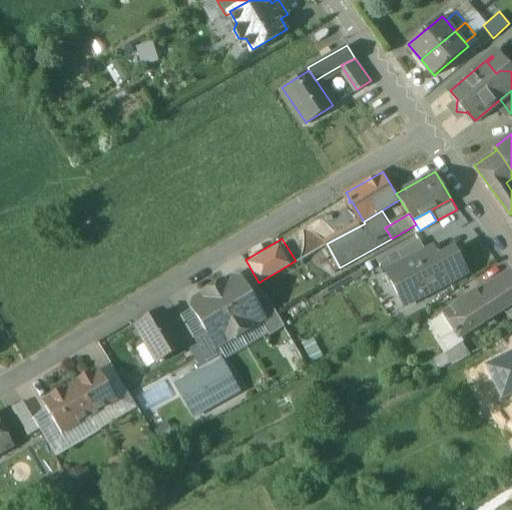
[(421,240),(399,251),(405,263),(426,251),(421,240)]
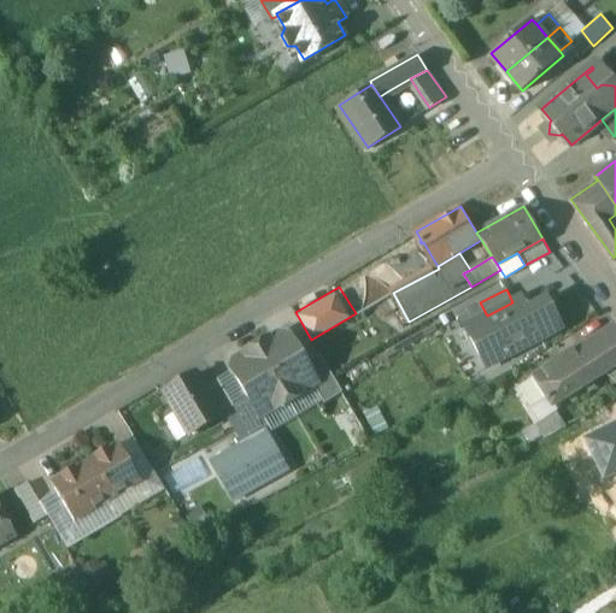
[(547,299),(529,308),(541,331),(540,332),(543,336),(562,326),(547,299)]
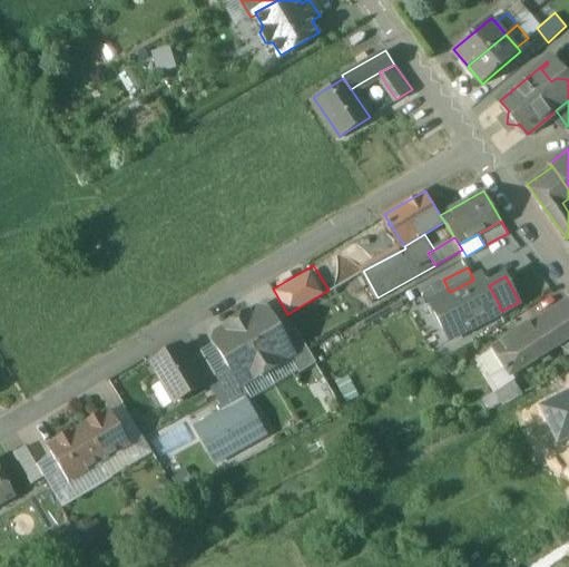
[(450,292),(440,296),(449,314),(440,319),(450,338),(468,329),(466,324),(499,308),(500,306),(489,285),(486,281),(477,285),(473,280),(450,292)]
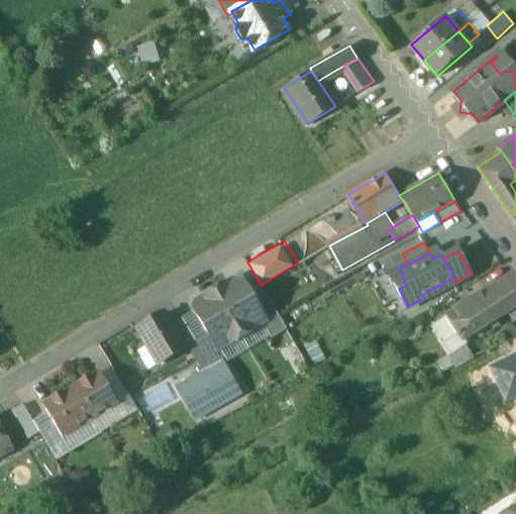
[(481,291),(446,313),(447,315),(458,332),(459,335),(460,335),(463,339),(515,306),(515,271),(481,292),(481,291)]
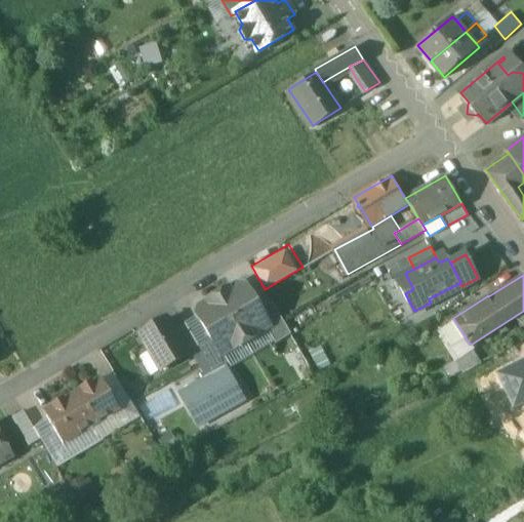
[(247,285),(240,283),(231,288),(230,286),(218,293),(247,340),(257,334),(256,332),(268,326),(269,325),(260,311),(262,310),(260,309),(247,285)]
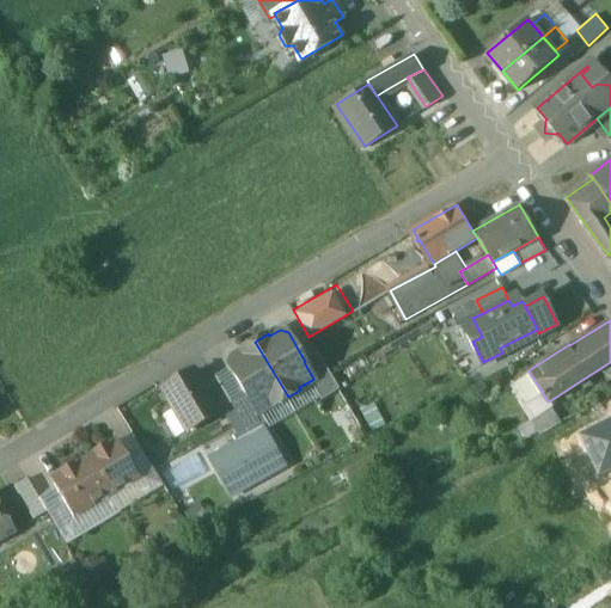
[(288,397),(255,342),(243,349),(244,350),(233,357),(231,366),(248,393),(249,394),(250,394),(261,411),(262,410),(274,403),(276,404),(288,397)]
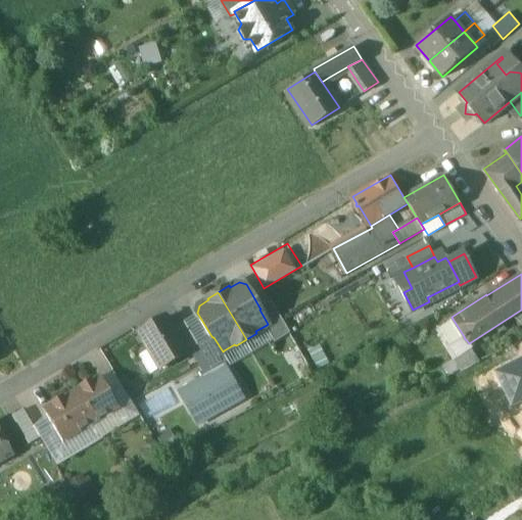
[(272,299),(259,308),(261,309),(259,310),(268,324),(267,325),(276,340),(291,331),(272,299)]
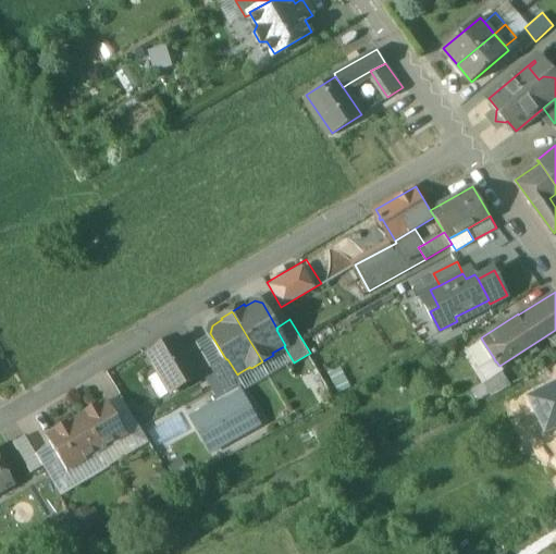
[(176,336),(149,353),(160,371),(172,391),(199,374),(184,349),(176,336)]
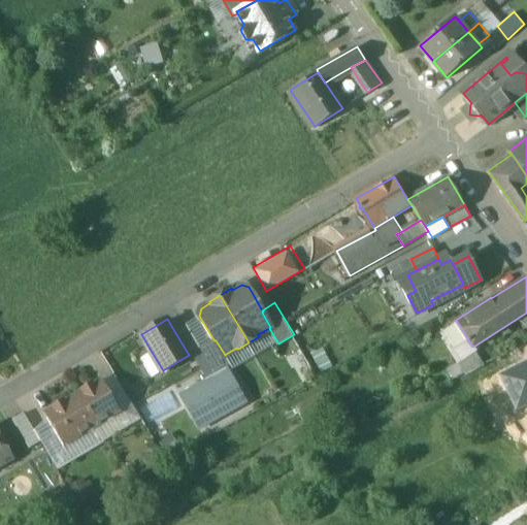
[(457,322),(442,331),(454,349),(468,339),(457,322)]
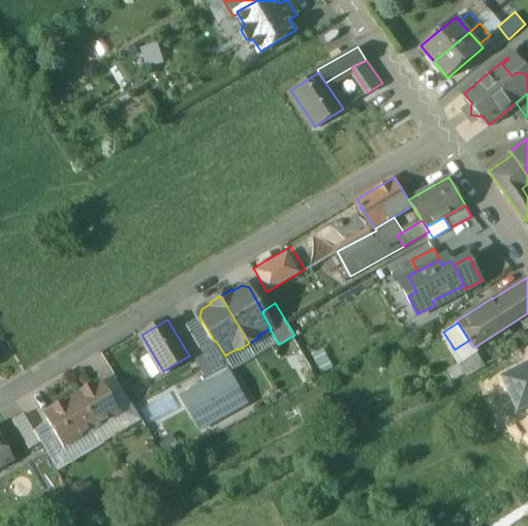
[(187,325),(175,332),(189,356),(202,347),(187,325)]
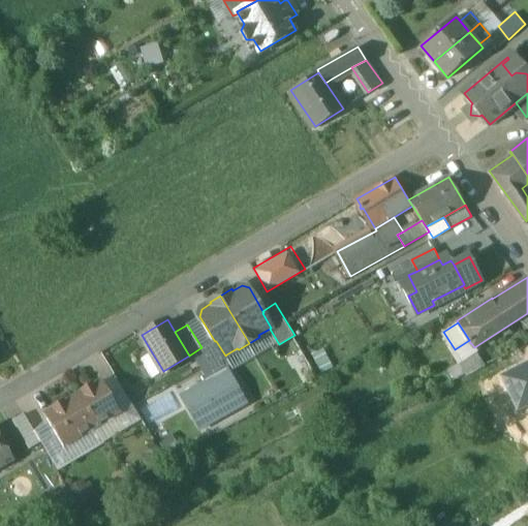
[(214,340),(202,347),(218,375),(228,369),(233,367),(226,354),(225,356),(216,341),(215,341),(214,340)]
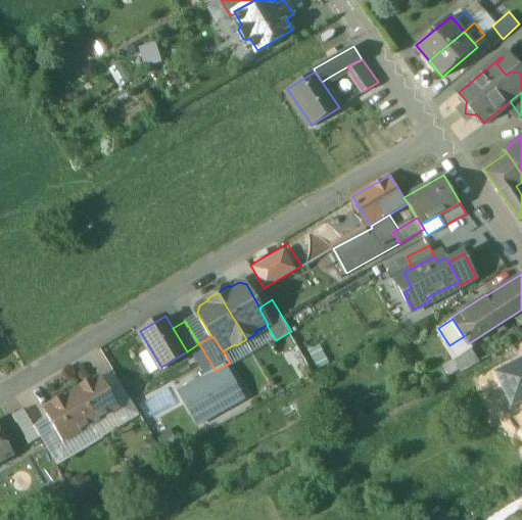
[(472,346),(455,358),(463,371),(481,361),(472,346)]
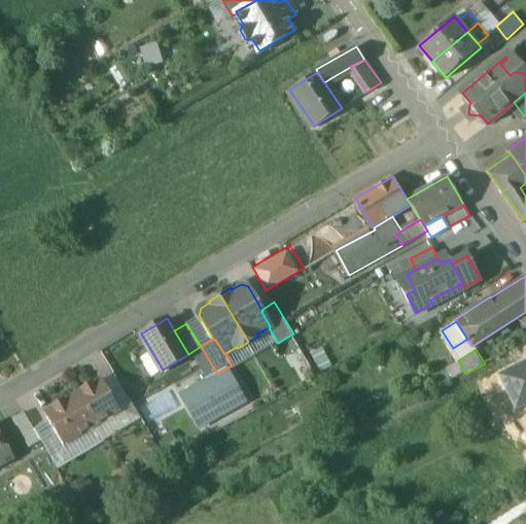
[(163,370),(151,351),(142,357),(152,376),(163,370)]
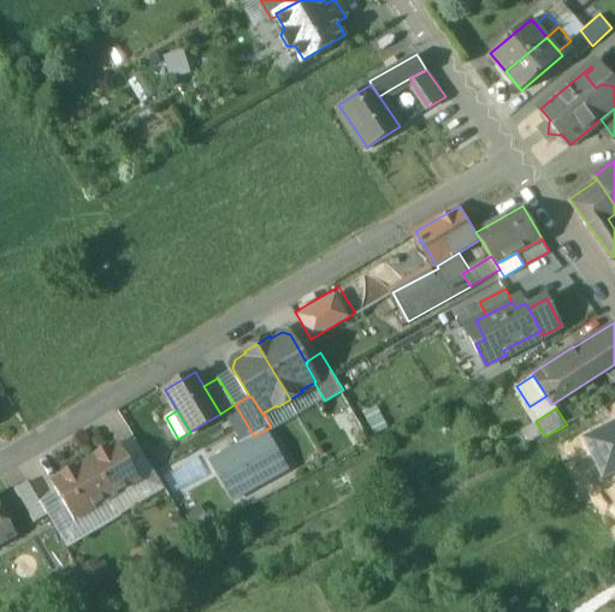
[(614,426),(587,439),(605,475),(614,470),(614,426)]
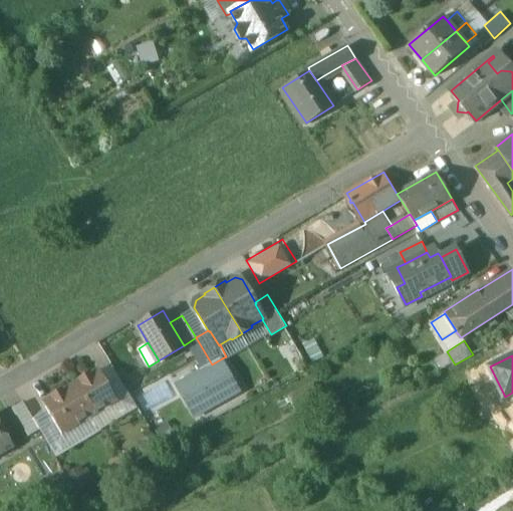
[(212,364),(204,368),(204,369),(178,384),(196,415),(240,390),(222,358),(212,364)]
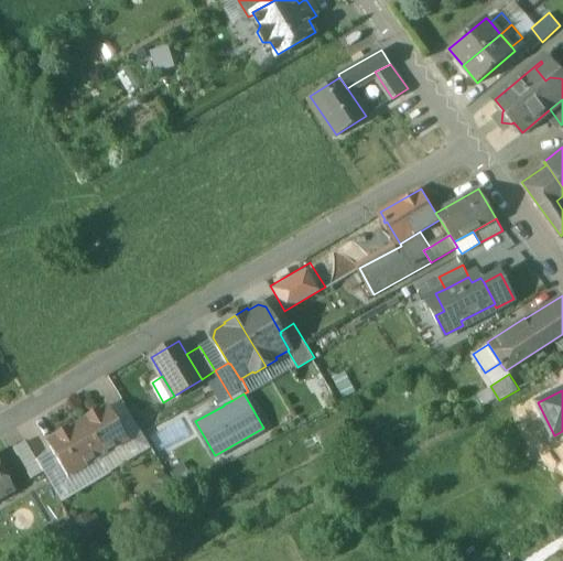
[(125,401),(110,405),(130,439),(104,455),(112,471),(152,446),(125,401)]
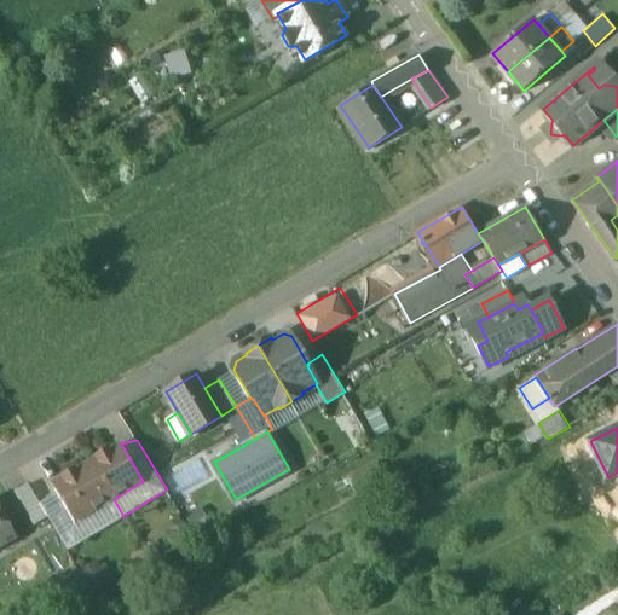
[(120,444),(91,462),(114,499),(143,481),(121,444),(120,444)]
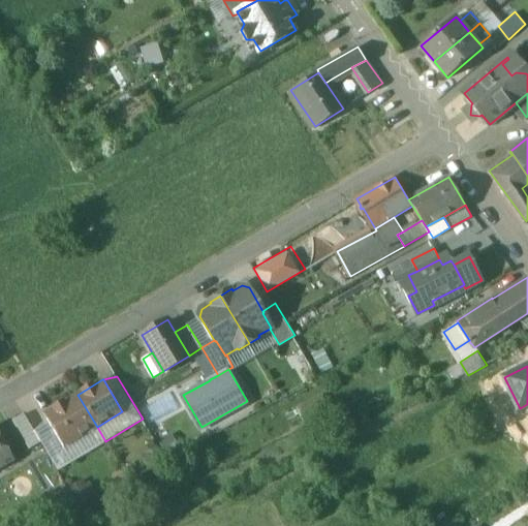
[(78,395),(45,413),(48,418),(65,445),(97,427),(78,395)]
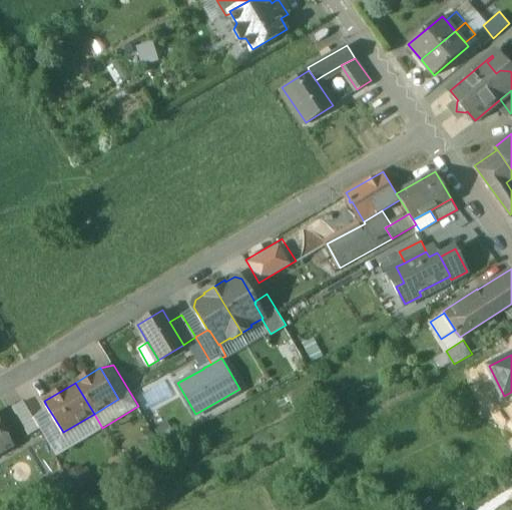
[(46,405),(34,417),(57,455),(102,428),(94,414),(63,432),(46,405)]
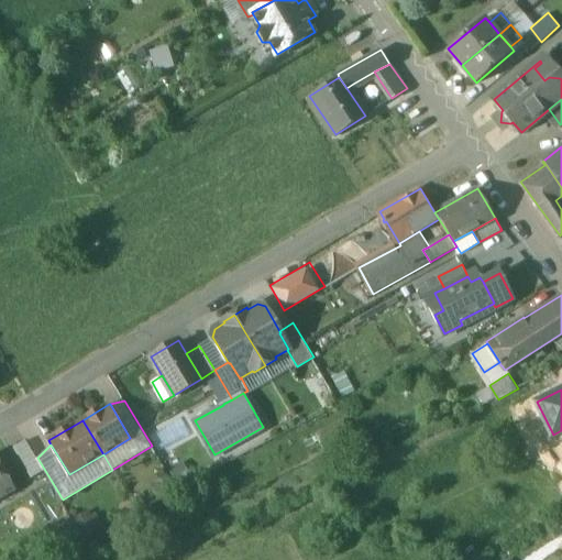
[(0,495),(13,489),(2,469),(0,470),(0,495)]
